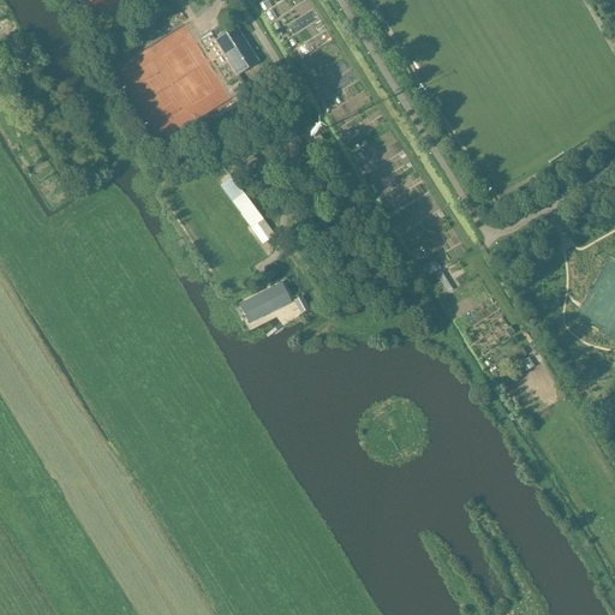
[(258,64),(252,54),(234,27),(214,40),(238,77),(258,64)]
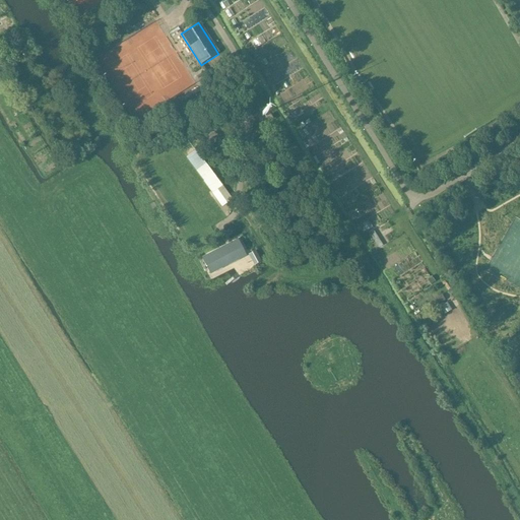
[(264,126),(273,121),(270,116),(261,121),(264,126)]
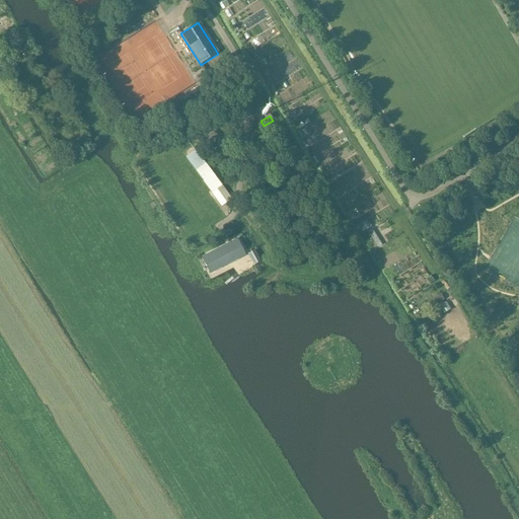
[(222,187),(213,193),(212,194),(221,207),(231,200),(222,187)]
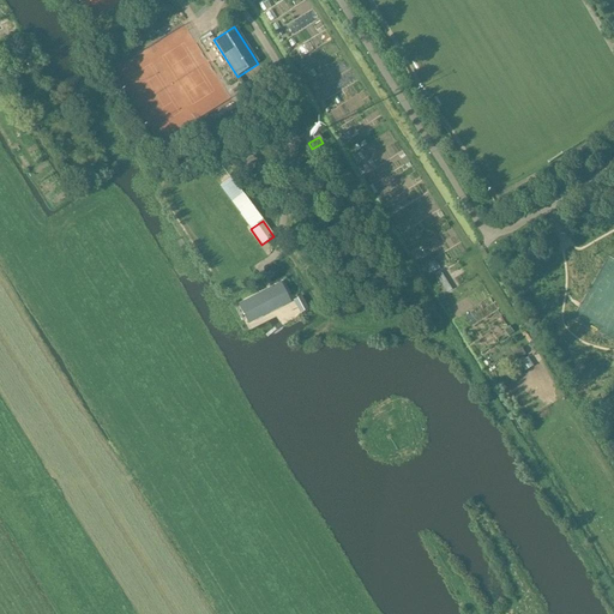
[(250,324),(290,302),(281,284),(240,305),(250,324)]
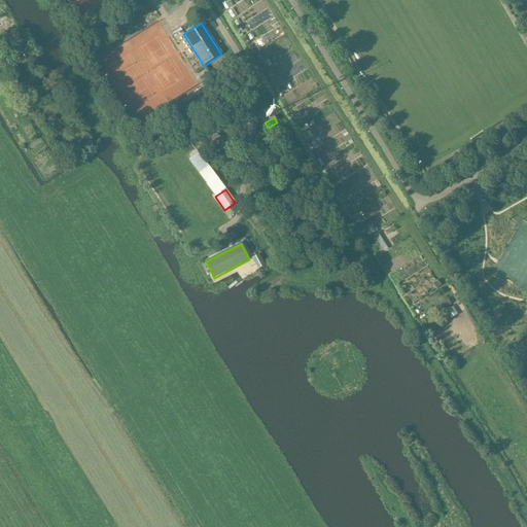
[(258,254),(255,256),(251,258),(257,269),(264,266),(258,254)]
